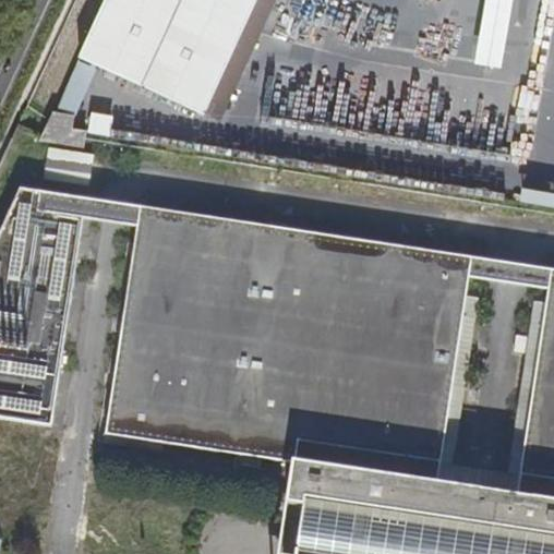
[(106,0),(83,50),(209,109),(260,0),(106,0)]
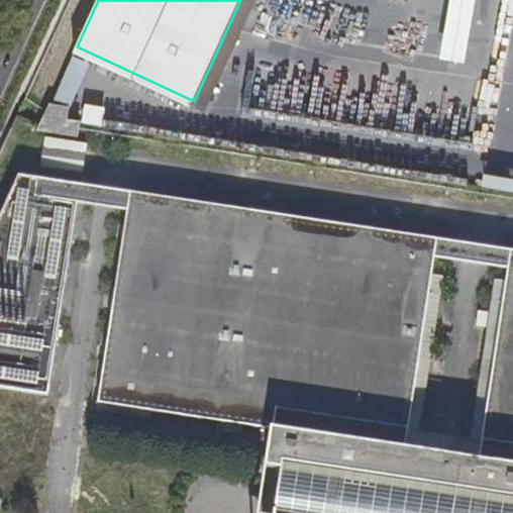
[(477,19),(479,0),(456,0),(449,49),(469,52),(470,48),(463,47),(464,39),(460,38),(464,17),(477,19)]
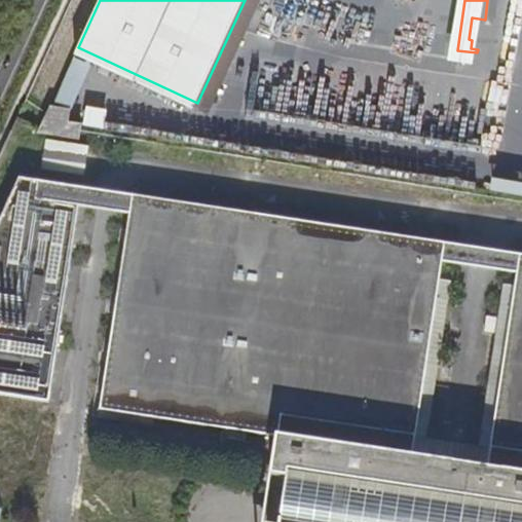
[(513,0),(486,175),(498,177),(521,29),(521,0),(513,0)]
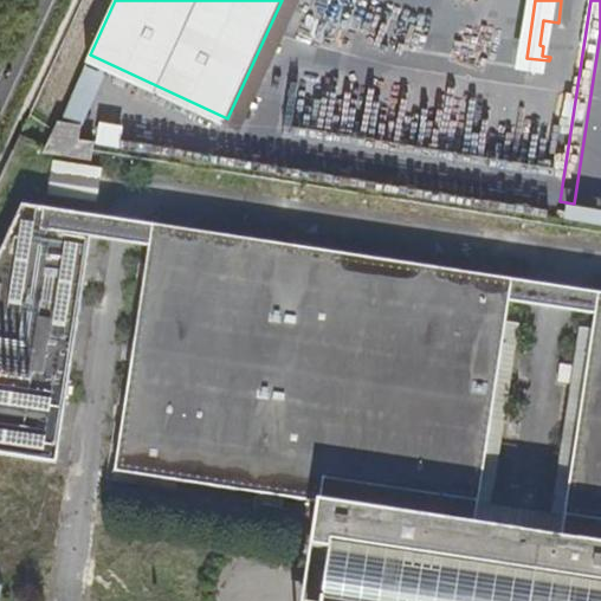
[(62,118),(57,129),(79,133),(82,123),(62,118)]
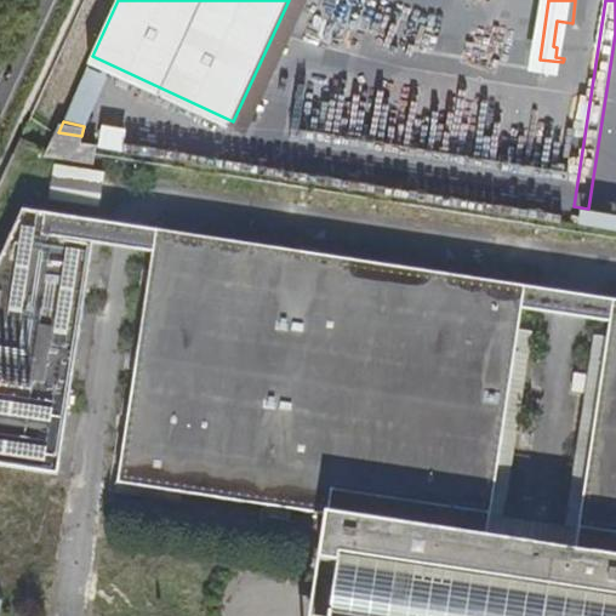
[(98,149),(100,140),(81,136),(58,132),(51,149),(96,157),(98,149)]
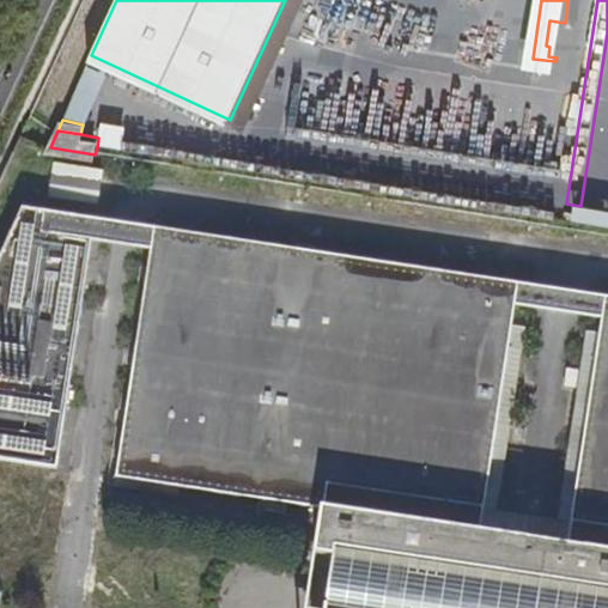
[(104,202),(109,165),(59,157),(53,193),(104,202)]
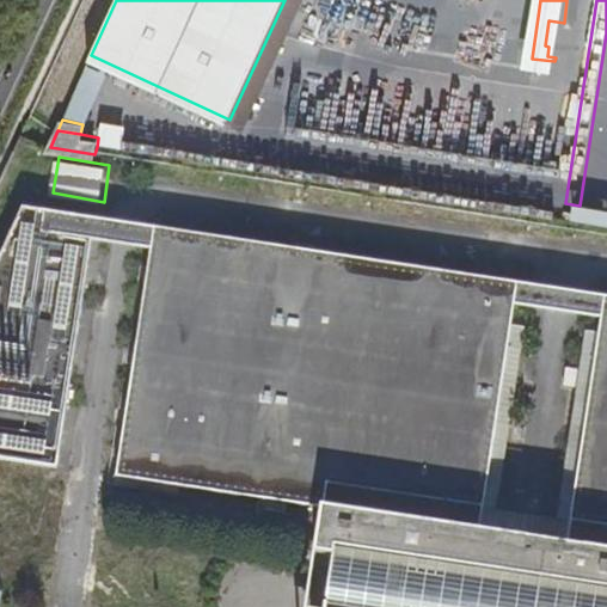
[(96,215),(24,204),(0,256),(0,455),(57,465),(96,215)]
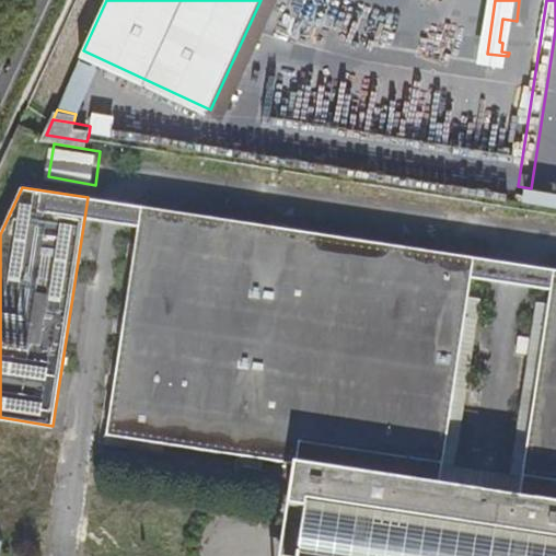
[(470,259),(139,207),(105,432),(290,463),(286,505),(299,507),(291,555),(555,555),(555,271),(547,270),(517,475),(450,464),(448,477),(438,476),(470,259)]
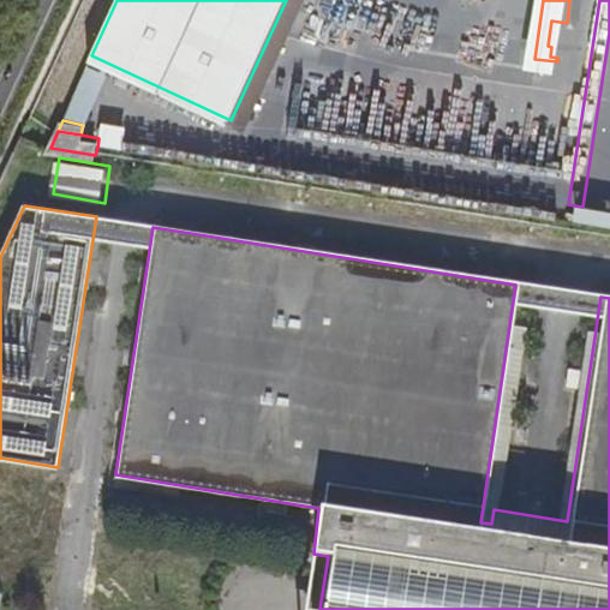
[(263,609),(270,569),(111,543),(100,609),(263,609)]
